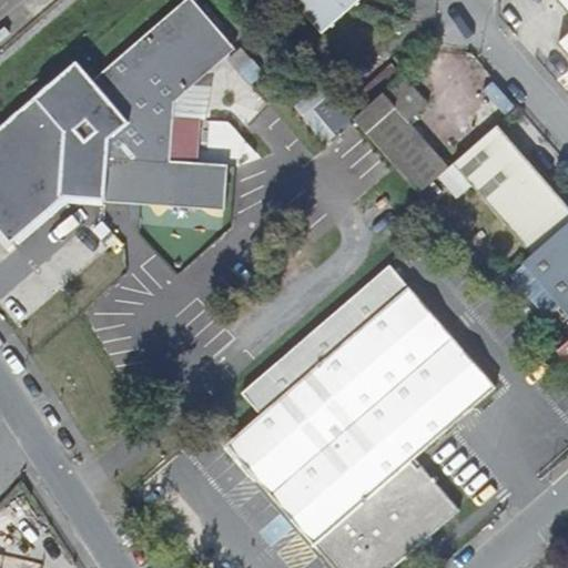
[(175,122),(175,120),(161,103),(230,42),(193,0),(188,0),(102,74),(107,81),(100,88),(80,104),(68,102),(68,121),(59,129),(58,127),(38,144),(52,161),(63,161),(62,185),(110,188),(109,202),(226,209),(229,165),(173,163),(174,151),(175,122)]
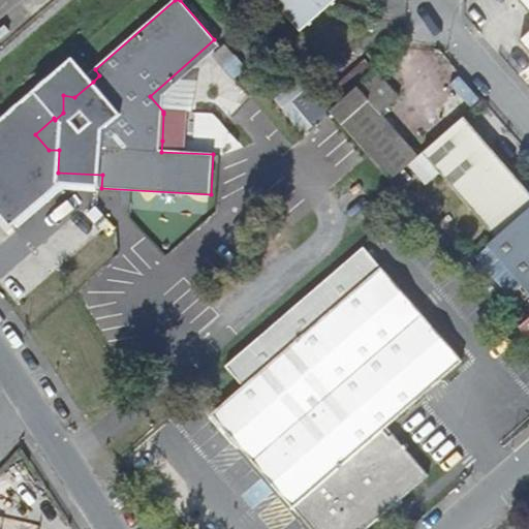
[(336,0),(275,0),(302,30),(336,0)]
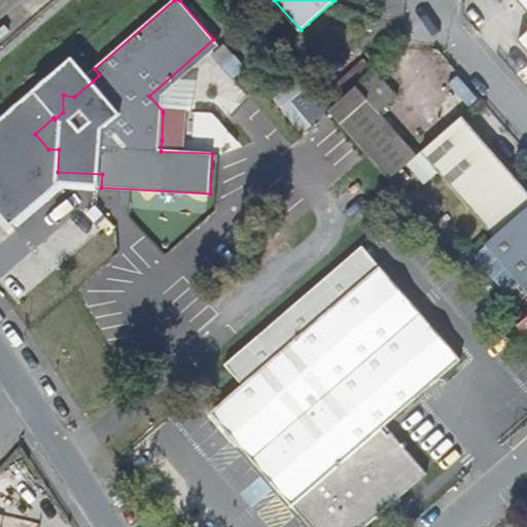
[(164,93),(218,45),(213,39),(149,96),(163,111),(164,93)]
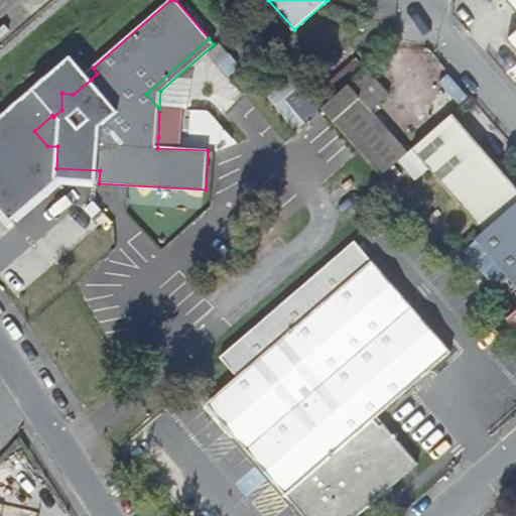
[(217,62),(228,52),(221,44),(210,54),(217,62)]
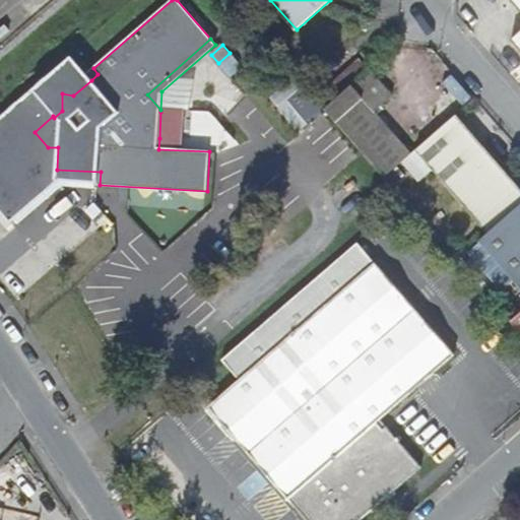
[(340,94),(370,69),(361,59),(331,84),(340,94)]
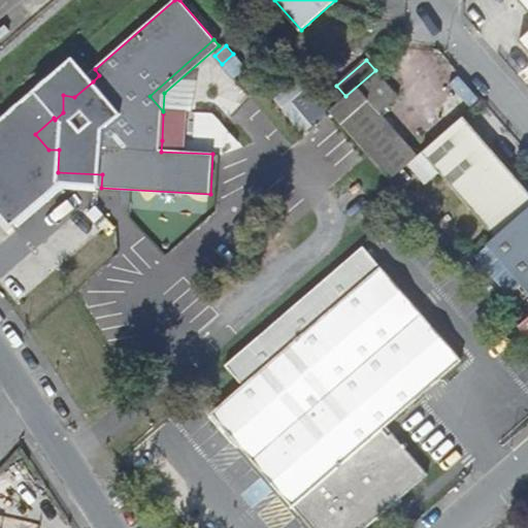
[(93,81),(99,75),(95,69),(88,75),(93,81)]
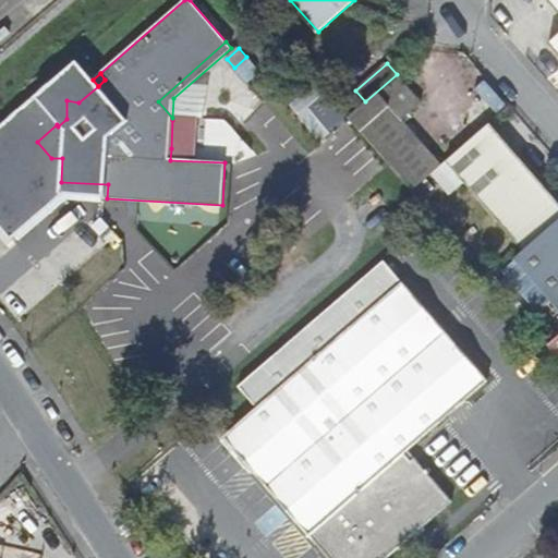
[(443,164),(403,119),(422,102),(397,74),(365,101),(350,114),(413,189),(443,164)]
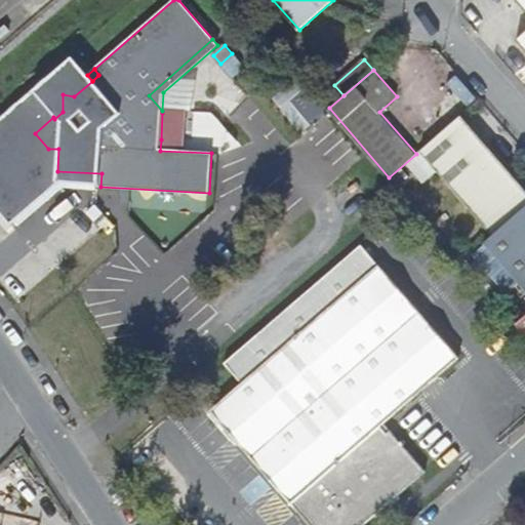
[(456,79),(446,87),(462,107),(472,98),(456,79)]
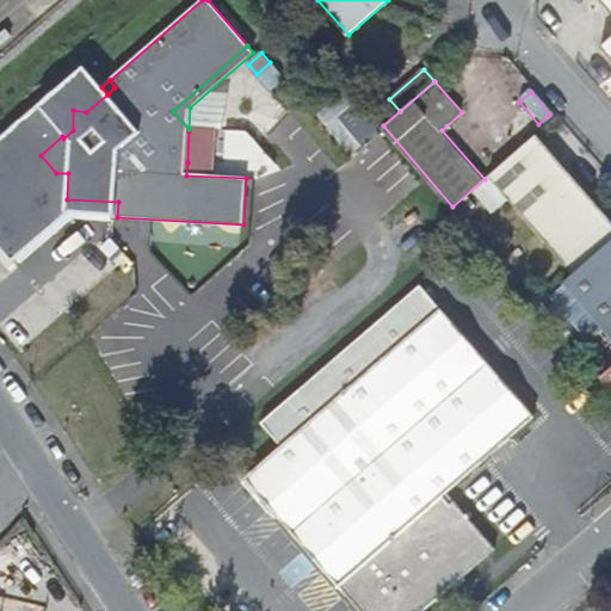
[(383,125),(400,111),(389,99),(372,113),(383,125)]
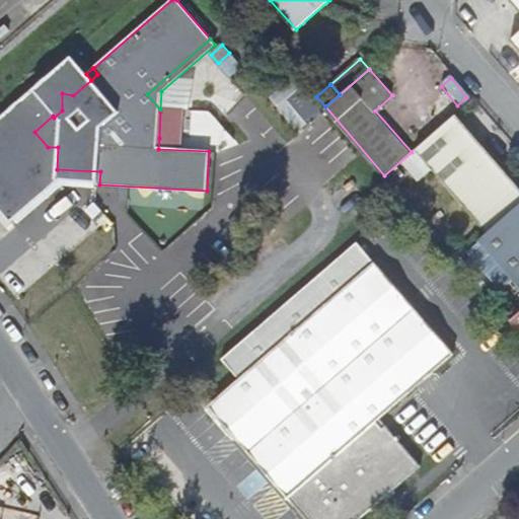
[(190,139),(191,113),(160,112),(159,138),(190,139)]
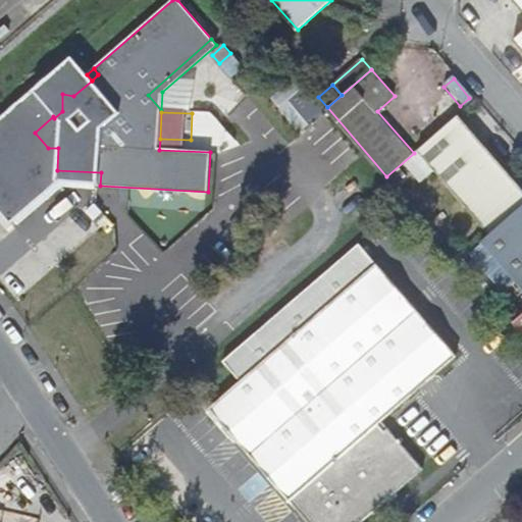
[(521,187),(459,114),(418,150),(490,233),(521,206),(521,187)]
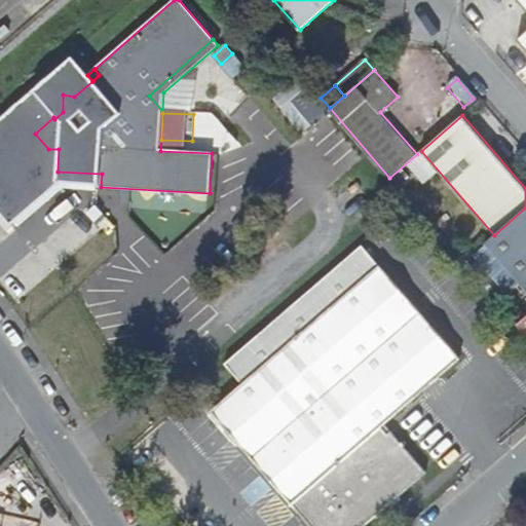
[(525,208),(494,235),(485,242),(525,289),(525,208)]
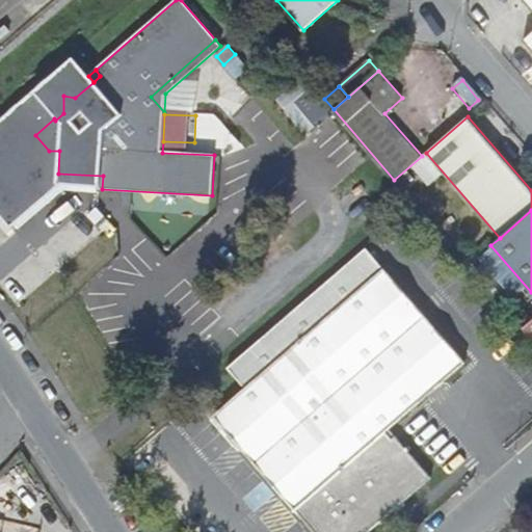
[(391,429),(467,363),(366,248),(229,368),(246,388),(214,417),(315,531),(370,531),(432,477),(391,429)]
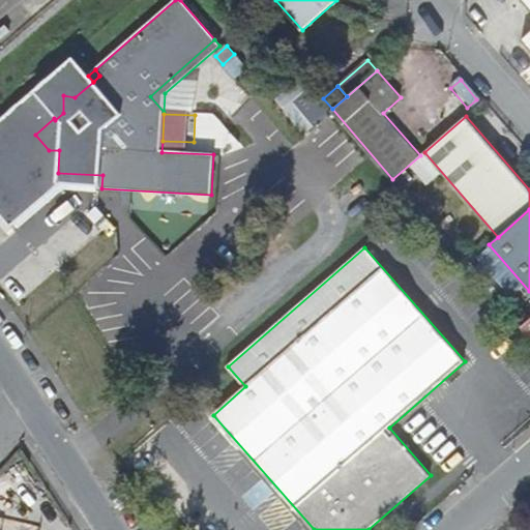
[(529,336),(529,319),(521,327),(529,336)]
